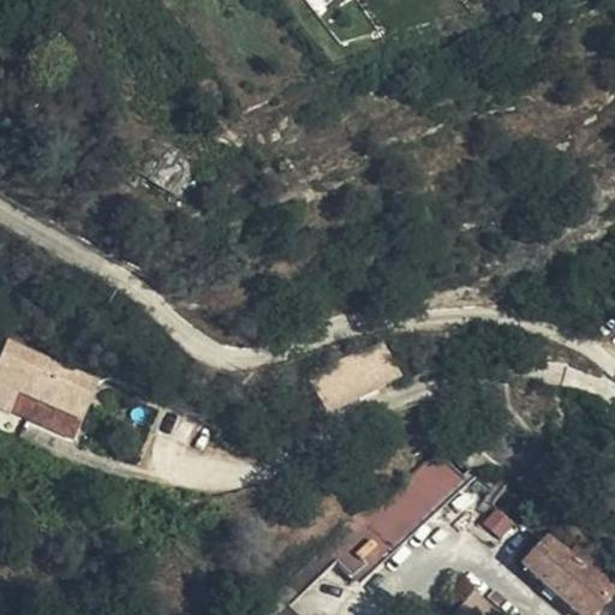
[(147,180),(173,197),(187,178),(161,162),(147,180)]
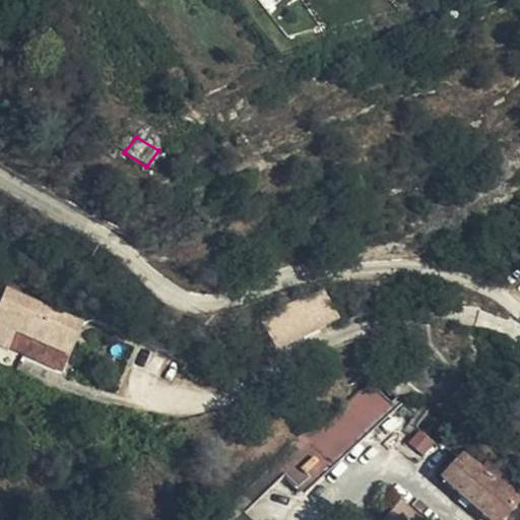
[(28,287),(9,279),(0,299),(0,350),(5,353),(6,350),(12,335),(66,359),(81,323),(24,298),(28,287)]
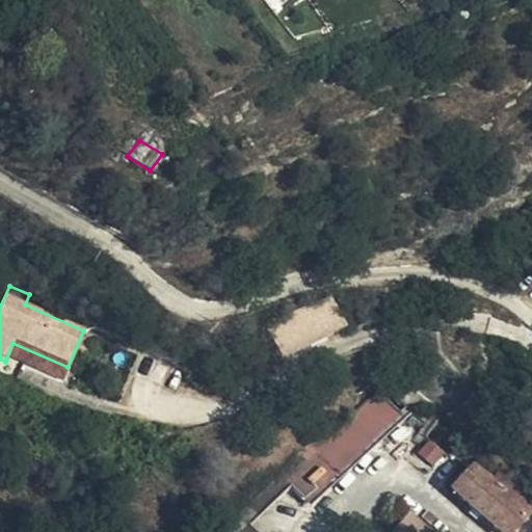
[(329,339),(347,331),(330,298),(277,322),(294,358),(329,339)]
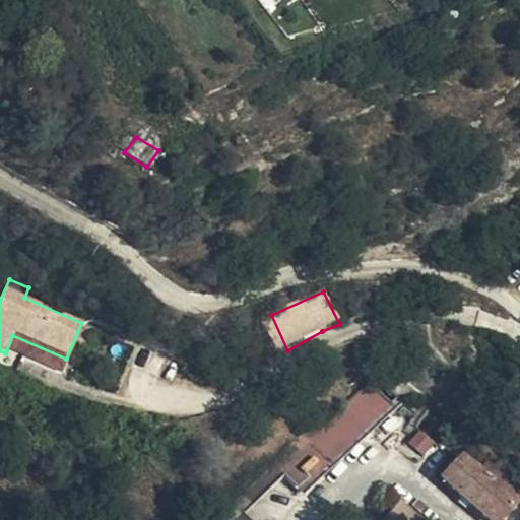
[(12,335),(6,350),(59,373),(66,359),(12,335)]
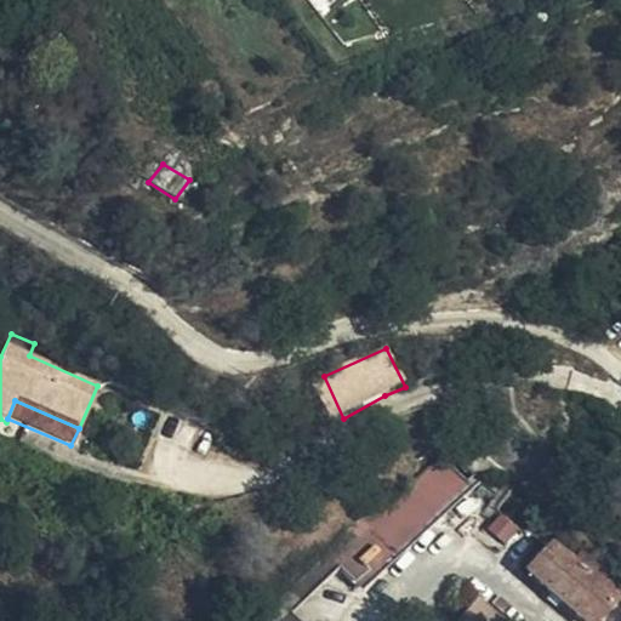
[(192,446),(206,420),(172,405),(158,433),(192,446)]
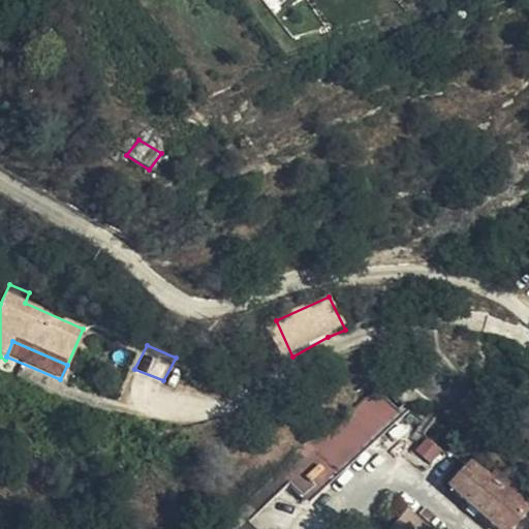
[(327,419),(278,469),(290,481),(304,497),(398,408),(375,386),(333,425),(327,419)]
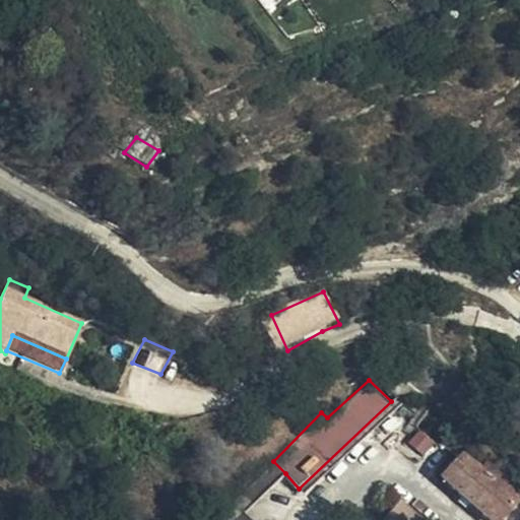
[(391,401),(299,489),(304,495),(397,406),(391,401)]
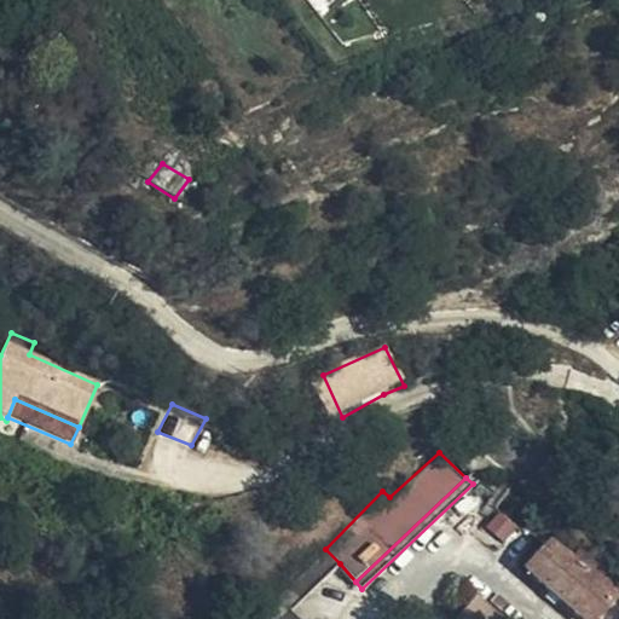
[(602,574),(609,565),(586,545),(573,565),(550,547),(527,573),(579,618),(597,618),(617,596),(611,591),(615,585),(602,574)]
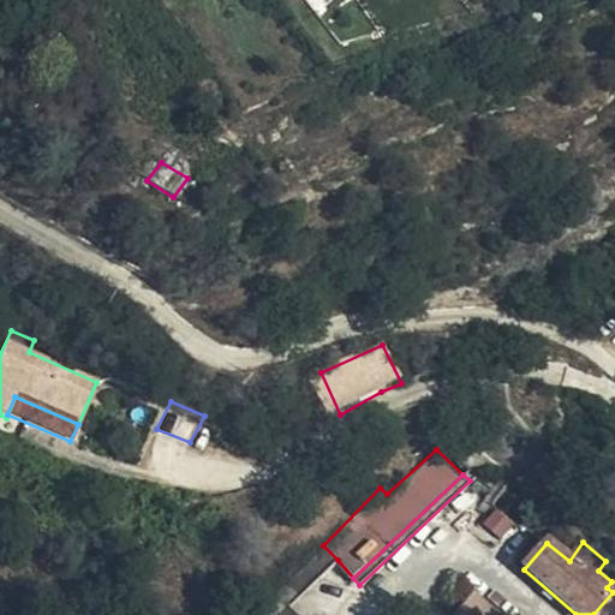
[(270,598),(256,614),(293,614),(288,609),(338,560),(323,545),(270,598)]
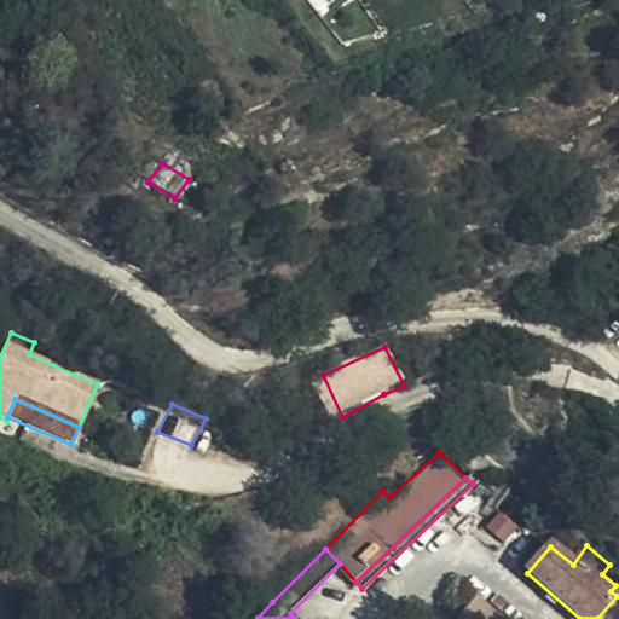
[(476,594),(456,615),(460,618),(490,618),(497,612),(476,594)]
